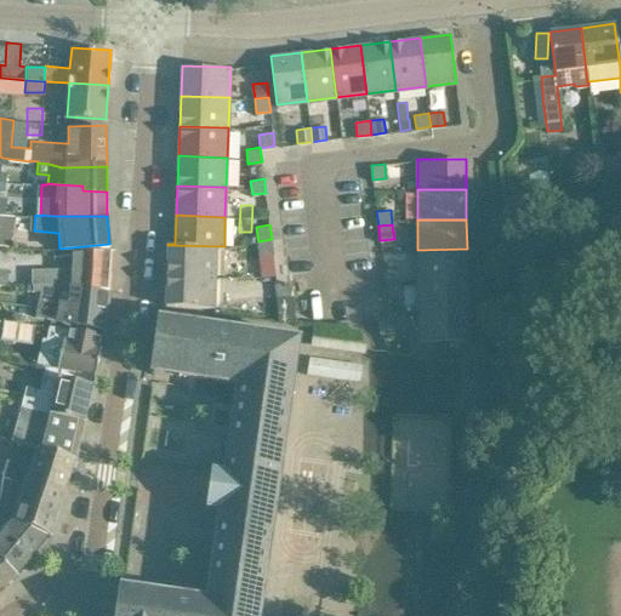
[(272,239),(258,241),(260,256),(273,254),(272,239)]
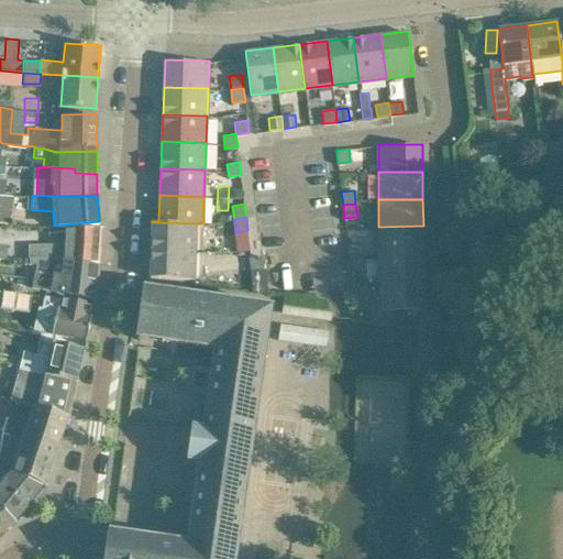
[(203,225),(203,223),(152,222),(151,249),(196,251),(197,225),(203,225)]
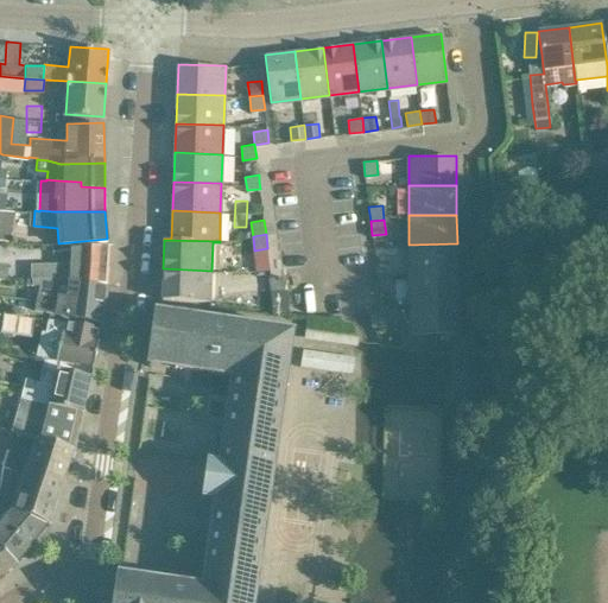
[(457,243),(409,245),(409,273),(457,273),(457,243)]
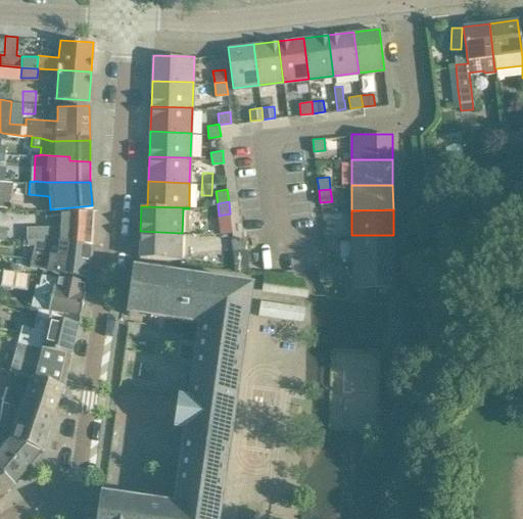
[(22,239),(22,240),(36,240),(59,239),(93,244),(95,210),(59,215),(59,226),(28,226),(28,239),(22,239)]
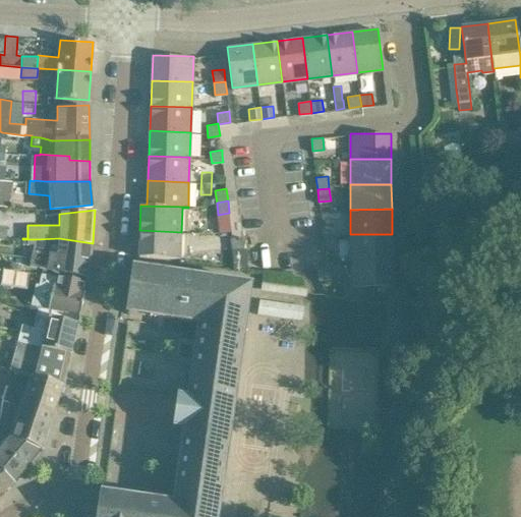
[(324,238),(335,236),(334,224),(322,226),(324,238)]
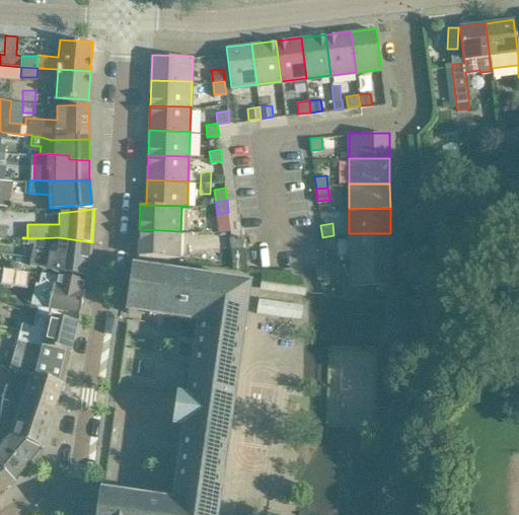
[(179,256),(180,231),(139,229),(138,254),(179,256)]
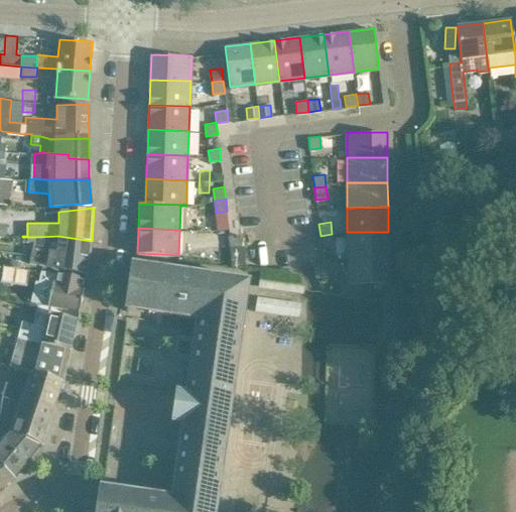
[(388,232),(347,232),(348,257),(388,257),(388,232)]
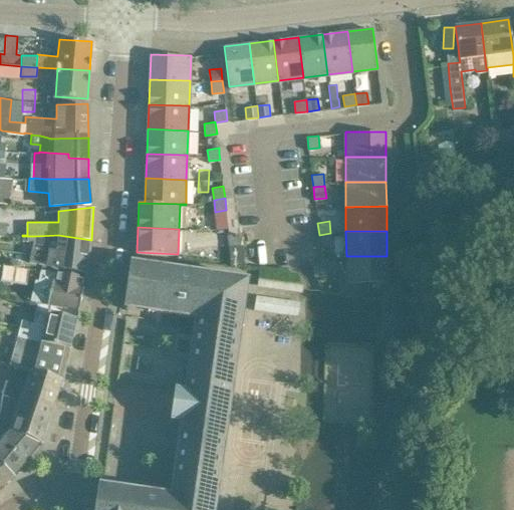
[(239,233),(228,234),(229,246),(241,245),(239,233)]
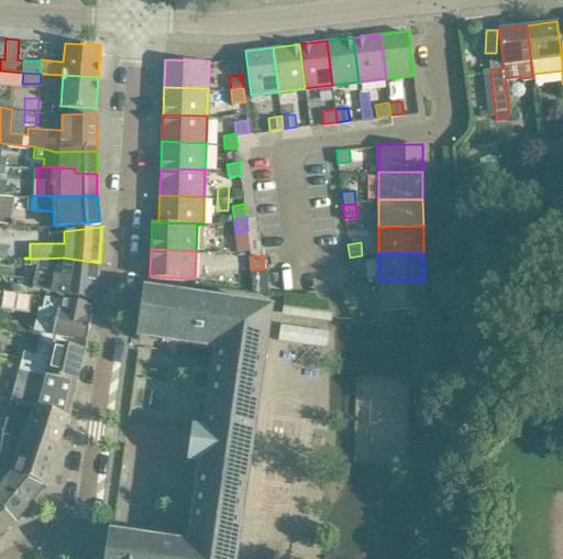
[(362,255),(350,258),(351,271),(364,269),(362,255)]
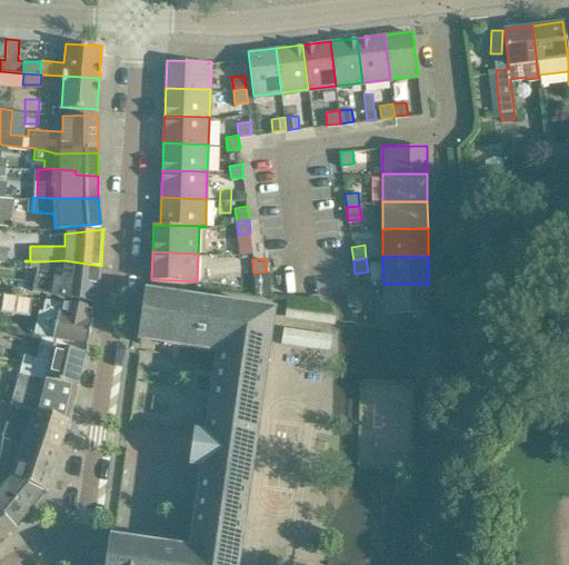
[(99,284),(101,266),(65,260),(39,261),(38,266),(39,266),(38,274),(37,275),(99,284)]
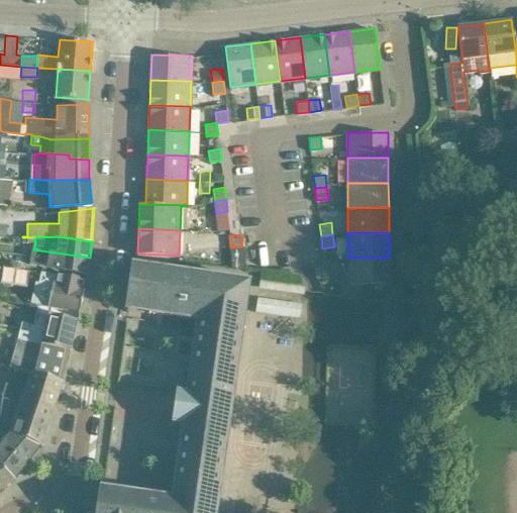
[(33,249),(34,248),(31,247),(28,263),(54,267),(53,269),(68,271),(88,273),(90,258),(33,249)]
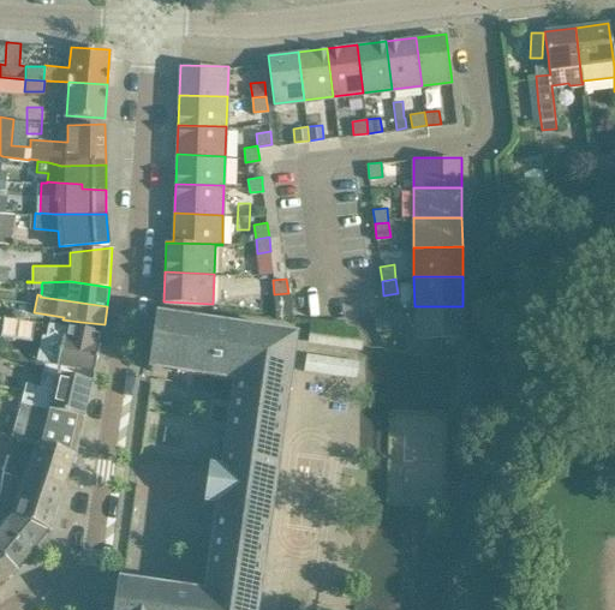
[(0,309),(0,314),(27,320),(30,303),(3,298),(0,309)]
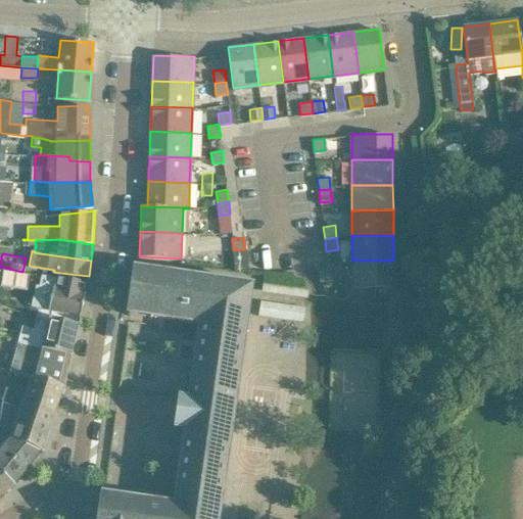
[(393,261),(352,261),(352,286),(393,286),(393,261)]
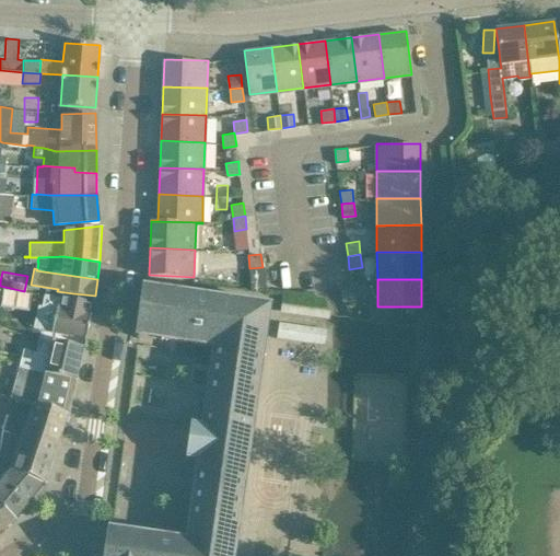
[(213,346),(264,352),(270,307),(144,286),(137,335),(213,346)]
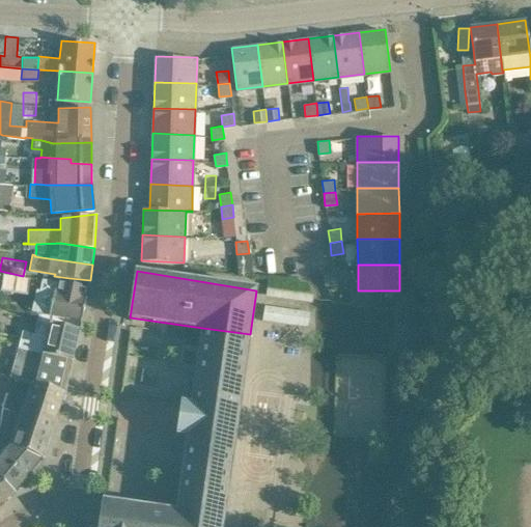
[(335,271),(333,272),(324,273),(325,285),(336,283),(335,271)]
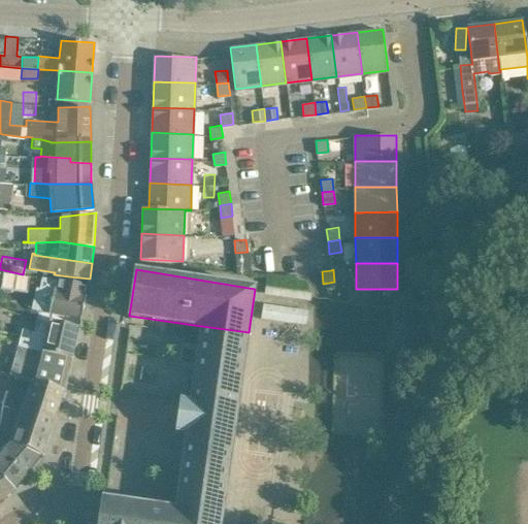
[(40,291),(36,308),(39,309),(39,310),(51,313),(52,310),(80,317),(86,295),(85,294),(86,285),(58,280),(57,280),(53,294),(40,291)]
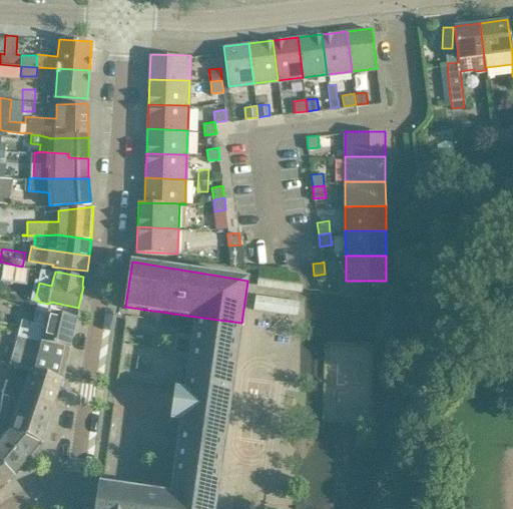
[(21,320),(16,337),(69,347),(78,308),(50,302),(49,304),(38,302),(33,322),(21,320)]
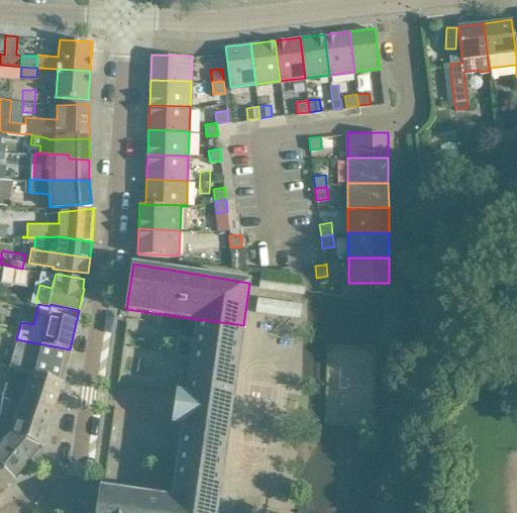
[(215,512),(243,325),(197,319),(191,366),(182,364),(170,448),(178,450),(172,497),(100,486),(96,512),(215,512)]
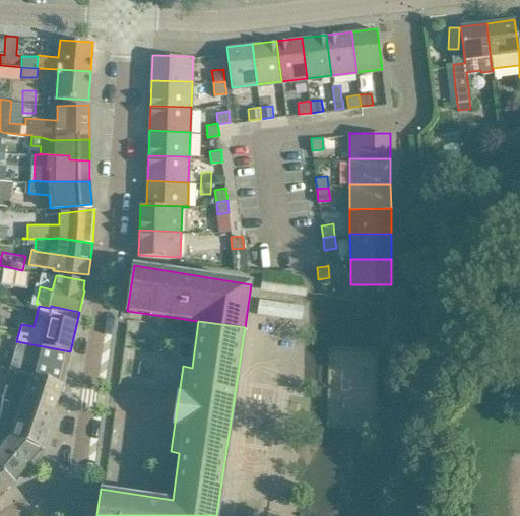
[(63,383),(70,351),(16,341),(15,346),(10,371),(30,375),(63,383)]
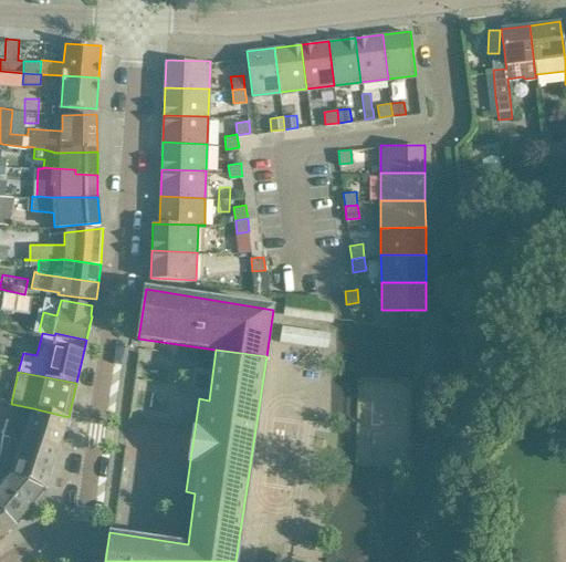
[(0,449),(0,471),(43,488),(69,417),(33,408),(28,425),(6,418),(2,433),(0,449)]
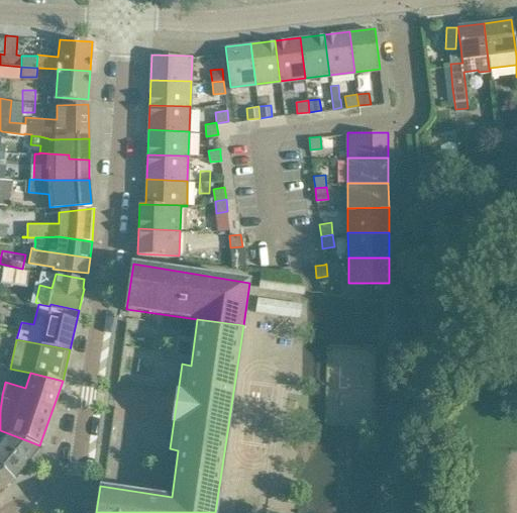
[(14,478),(39,445),(0,430),(0,471),(9,482),(14,478)]
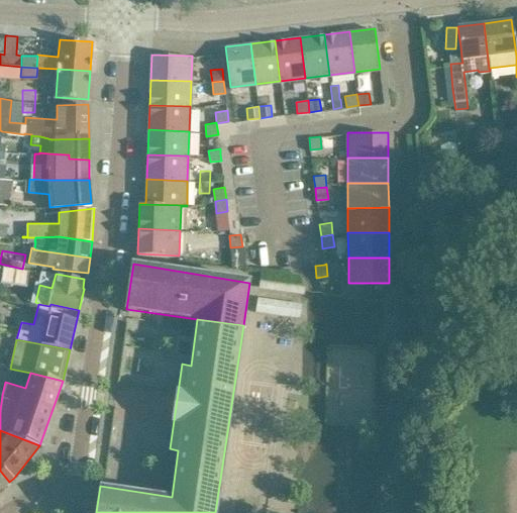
[(0,471),(0,488),(9,482),(0,471)]
